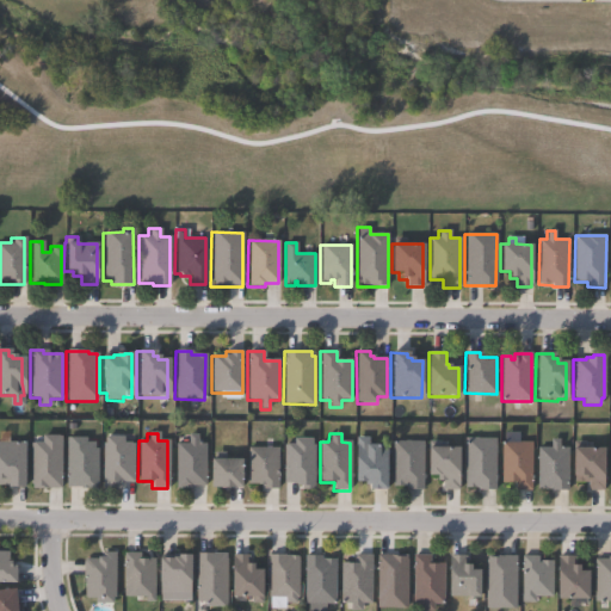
[(59,488),(30,488),(30,443),(38,443),(38,436),(59,437),(59,488)]
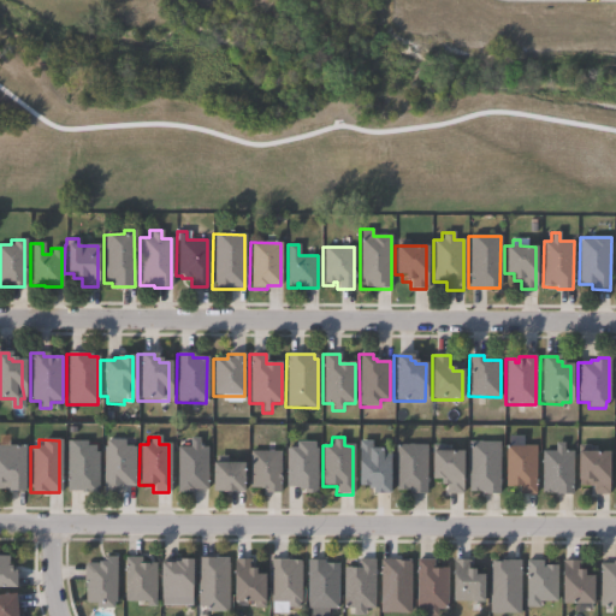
[(199,439),(199,448),(206,448),(206,491),(191,491),(191,493),(176,493),(176,448),(188,448),(188,439),(199,439)]
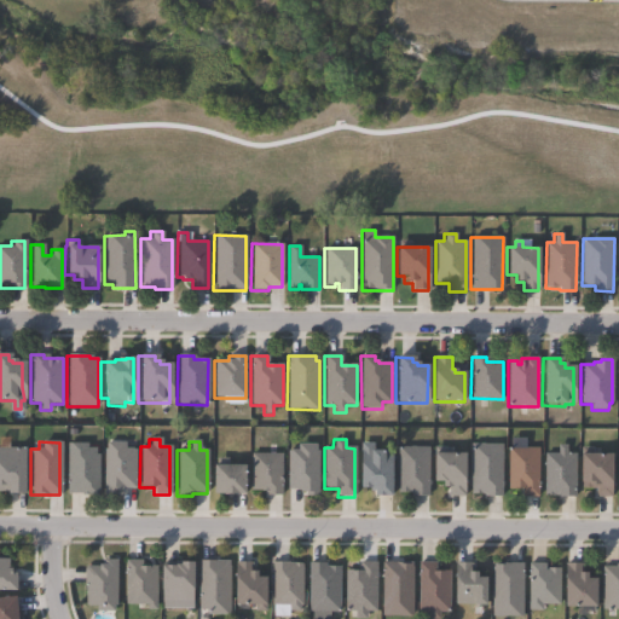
[(85,444),(85,449),(94,449),(94,455),(97,455),(97,492),(96,492),(96,497),(81,497),(81,493),(64,493),(65,444),(85,444)]
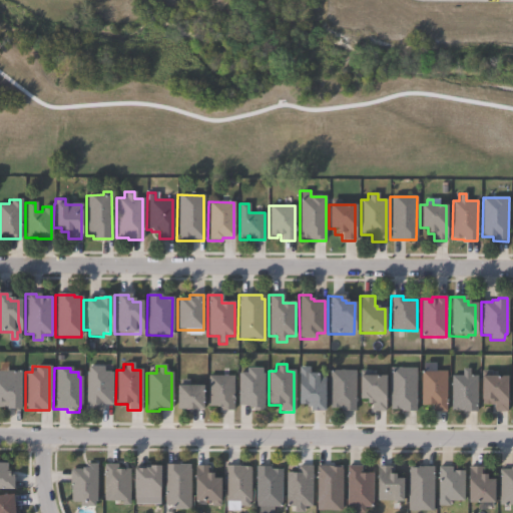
[(101,368),(101,373),(110,373),(110,406),(100,406),(100,408),(95,408),(95,411),(85,411),(85,373),(86,373),(86,368),(101,368)]
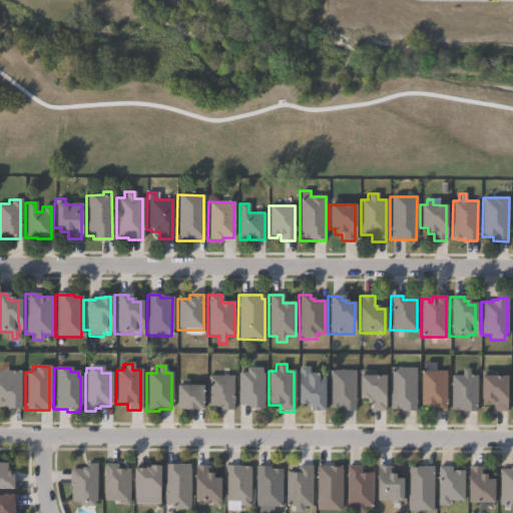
[(311,368),(311,374),(326,374),(326,412),(312,412),(312,406),(301,406),(300,368),(311,368)]
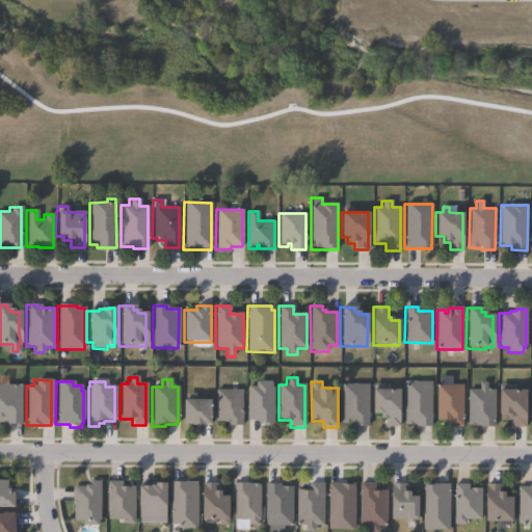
[(431,381),(431,427),(416,427),(416,425),(414,425),(414,427),(404,427),(404,381),(431,381)]
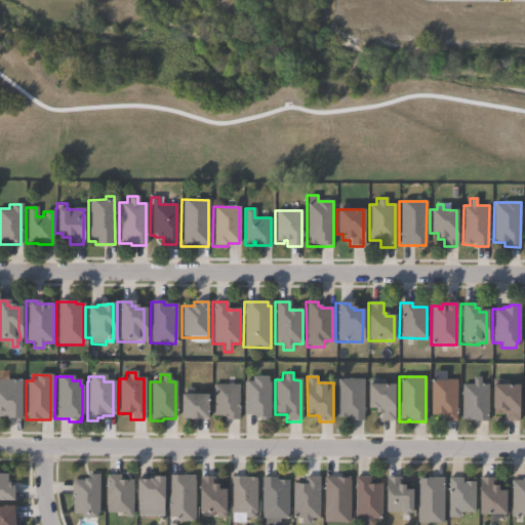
[(267,377),(267,384),(270,384),(270,421),(258,421),(258,418),(254,418),(254,415),(243,415),(243,381),(251,381),(251,377),(267,377)]
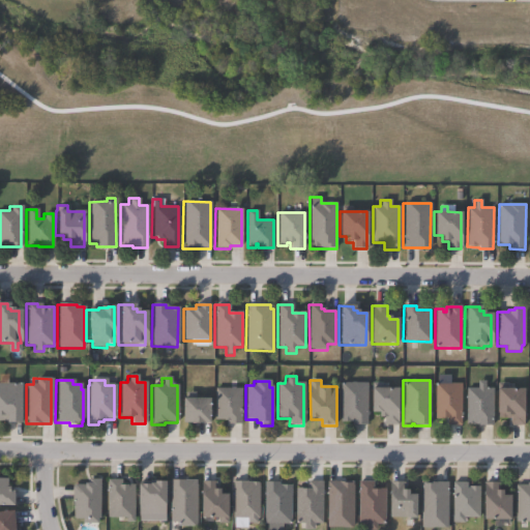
[(486,381),(486,388),(493,388),(493,423),(467,423),(468,388),(478,388),(478,381),(486,381)]
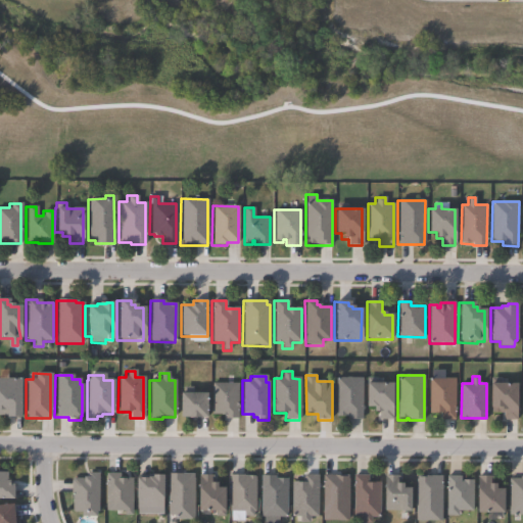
[(362,378),(362,420),(347,420),(347,417),(344,417),(335,417),(335,378),(362,378)]
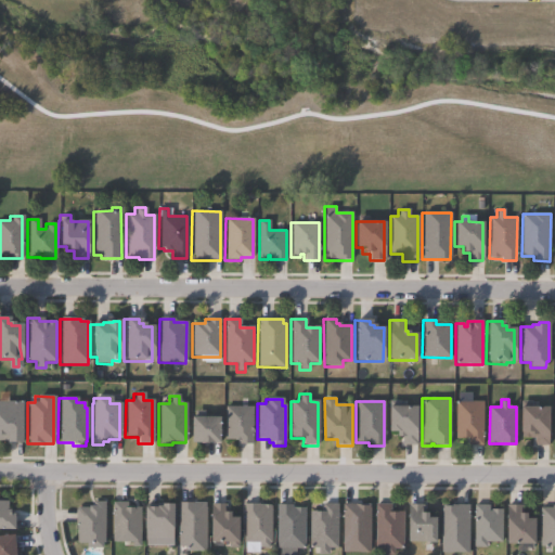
[(530,401),(530,408),(546,409),(546,447),(533,447),(533,438),(521,438),(521,434),(518,434),(519,408),(519,401),(530,401)]
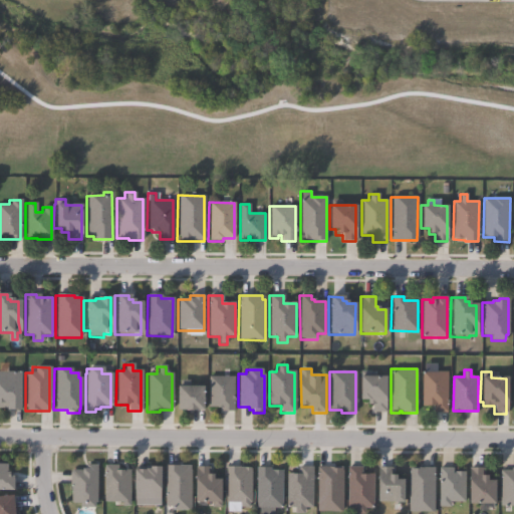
[(0,372),(19,372),(18,411),(3,411),(3,410),(0,409),(0,372)]
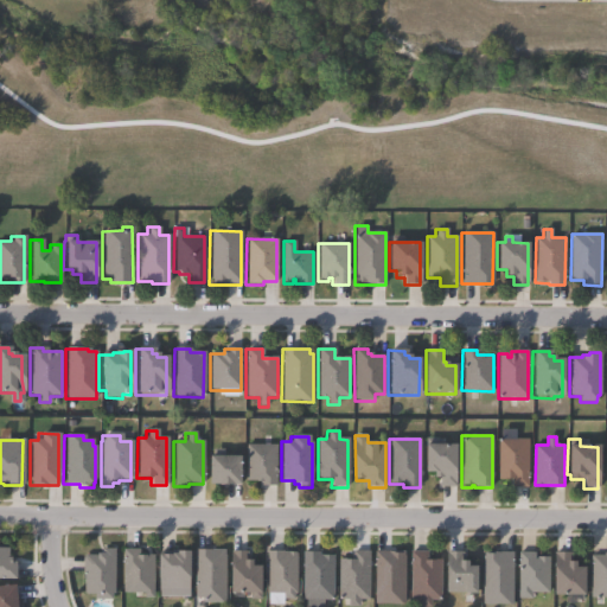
[(528,440),(528,487),(511,487),(511,480),(498,480),(498,440),(528,440)]
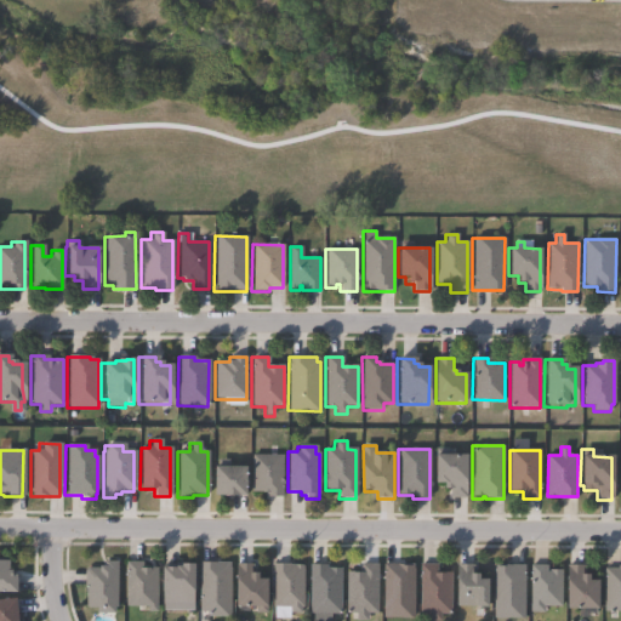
[(283,456),(281,497),(265,497),(265,493),(250,493),(250,456),(283,456)]
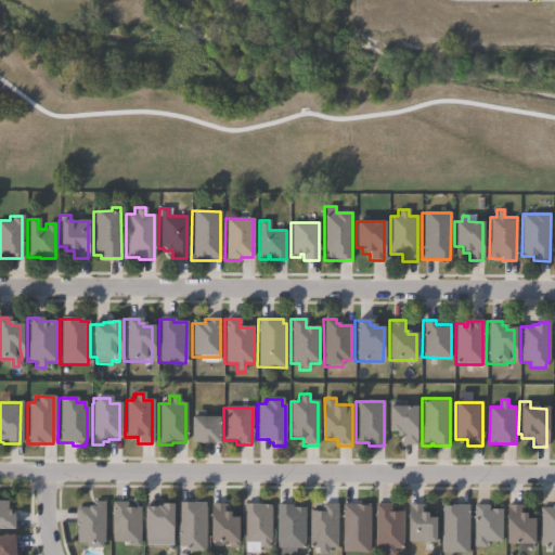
[(416,408),(416,446),(401,446),(401,438),(396,438),(396,434),(387,434),(386,408),(416,408)]
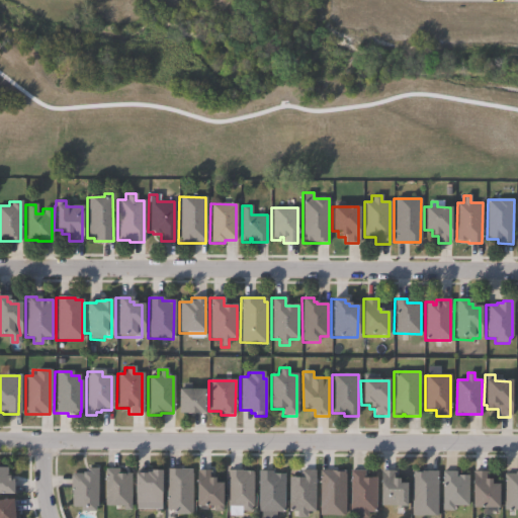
[(202,415),(175,415),(176,391),(203,391),(202,415)]
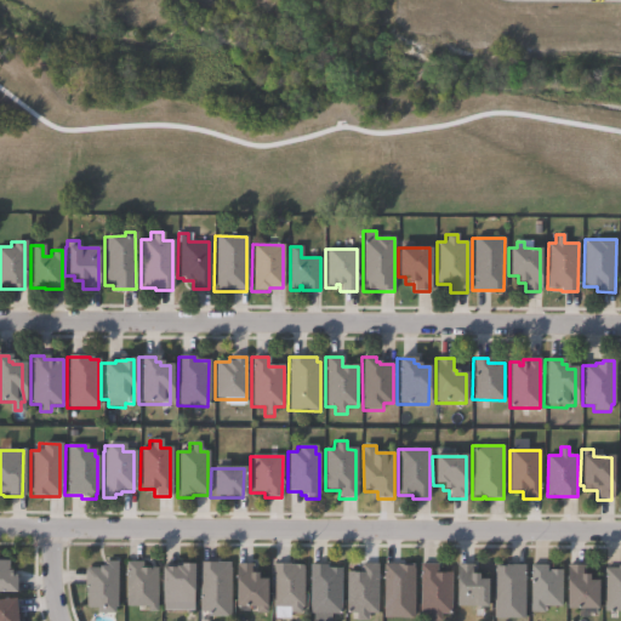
[(0,562),(4,563),(4,571),(7,573),(7,577),(12,577),(11,593),(0,592),(0,562)]
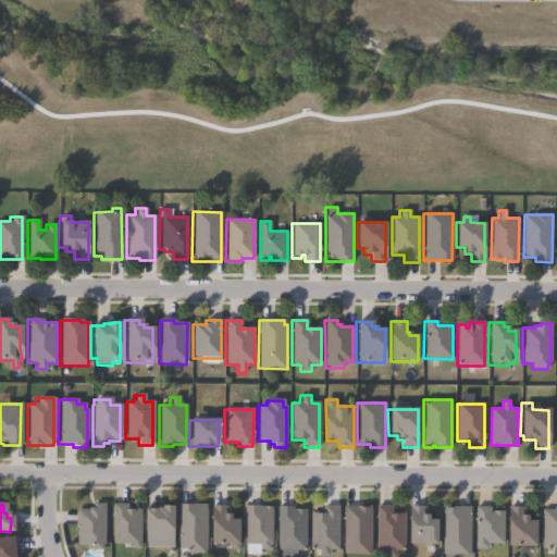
[(104,505),(102,545),(100,545),(100,551),(85,551),(85,545),(76,545),(77,525),(75,525),(75,510),(76,510),(76,509),(87,510),(87,508),(93,508),(93,504),(104,505)]
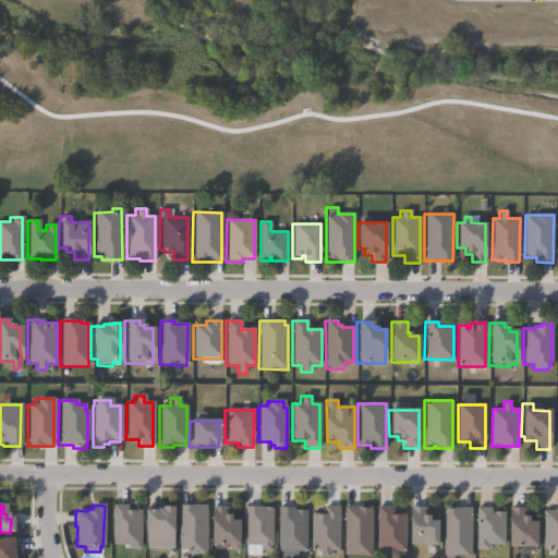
[(140,512),(138,552),(131,552),(131,546),(111,546),(112,506),(126,506),(126,511),(140,512)]
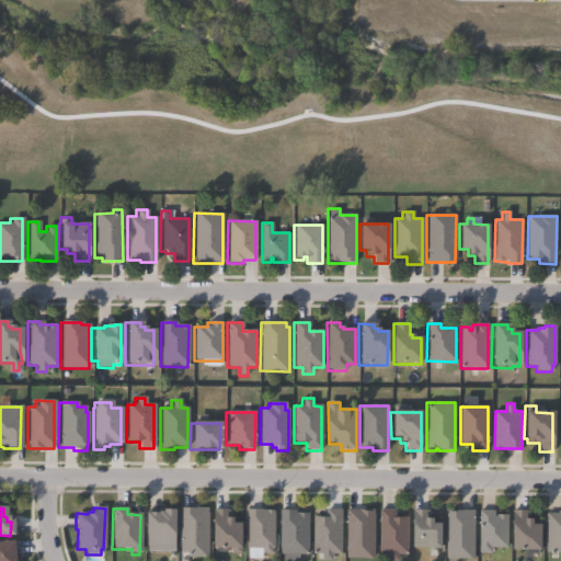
[(206,508),(206,513),(207,513),(207,557),(186,558),(186,553),(179,553),(179,508),(206,508)]
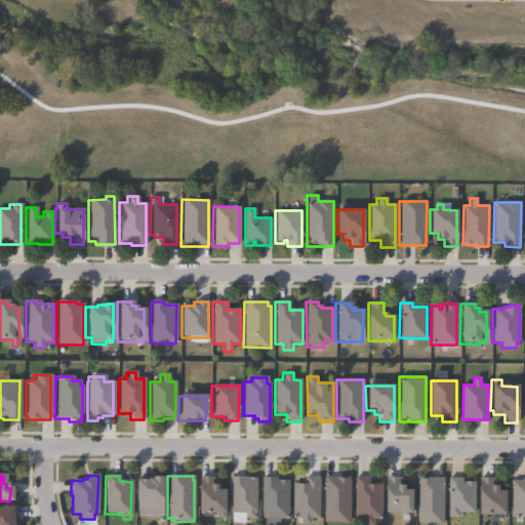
[(212,477),(212,486),(218,486),(219,491),(226,491),(226,519),(217,519),(217,514),(200,514),(200,477),(212,477)]
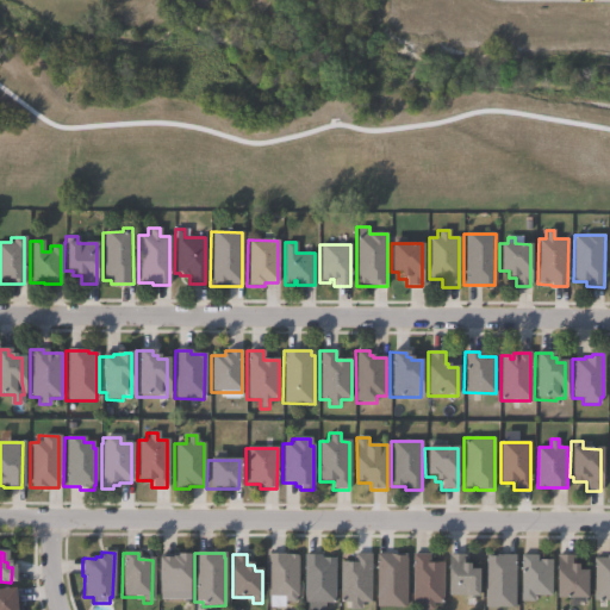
[(284,554),(284,555),(287,555),(287,556),(298,556),(298,597),(285,597),(285,608),(268,608),(269,597),(266,597),(267,554),(284,554)]
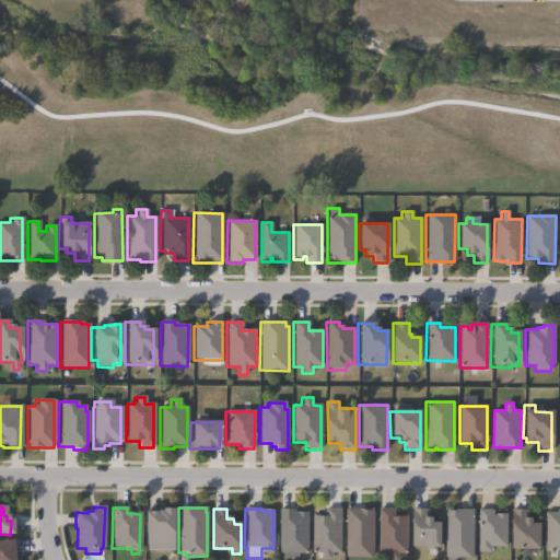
[(340,509),(339,555),(330,555),(330,559),(321,559),(321,553),(312,553),(312,516),(324,516),(324,509),(340,509)]
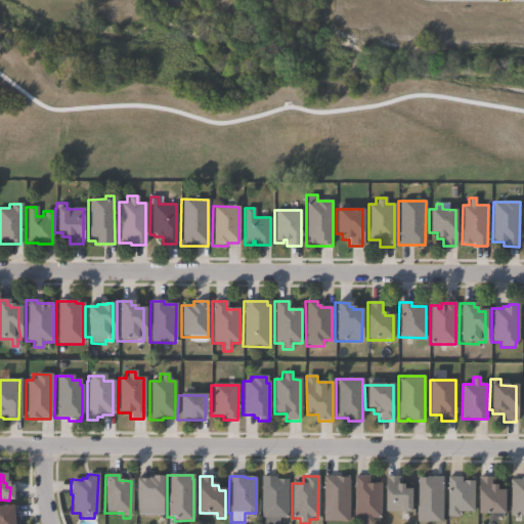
[(348,476),(348,480),(349,480),(349,523),(322,523),(322,476),(348,476)]
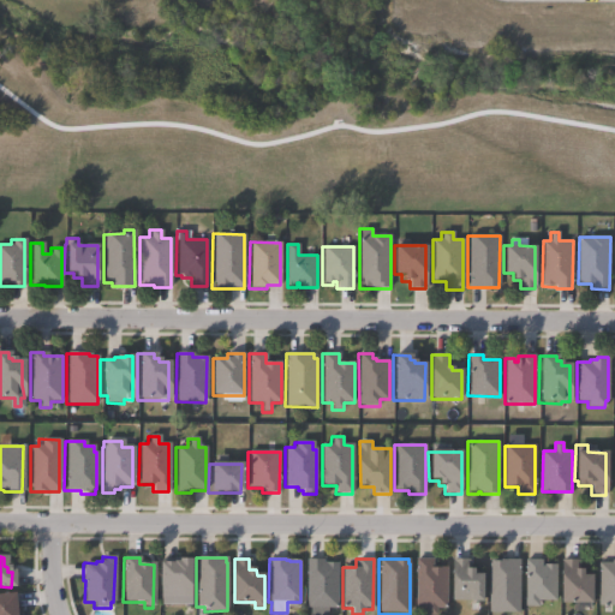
[(190,560),(189,605),(156,604),(157,563),(171,563),(171,562),(178,562),(178,560),(190,560)]
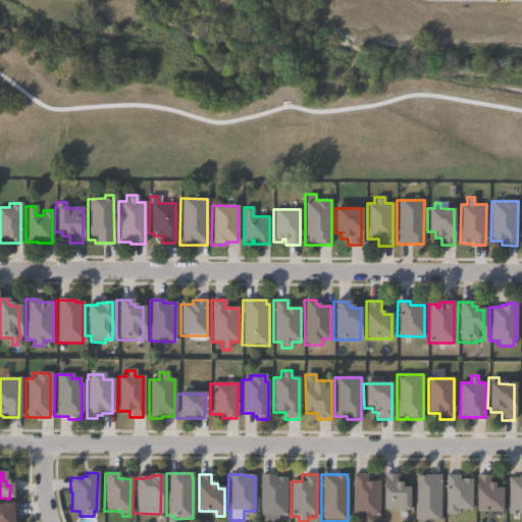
[(273,475),(273,478),(286,478),(286,516),(278,516),(278,521),(262,521),(262,516),(260,516),(260,475),(273,475)]
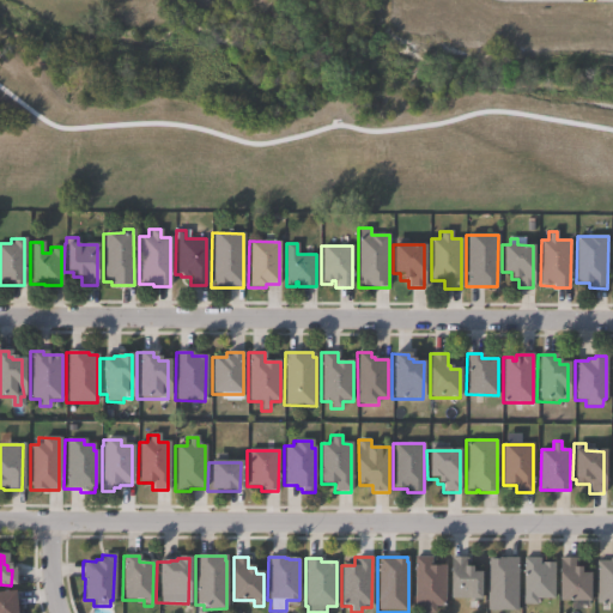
[(431,558),(431,566),(445,566),(444,606),(435,606),(435,612),(424,612),(424,606),(413,606),(413,558),(431,558)]
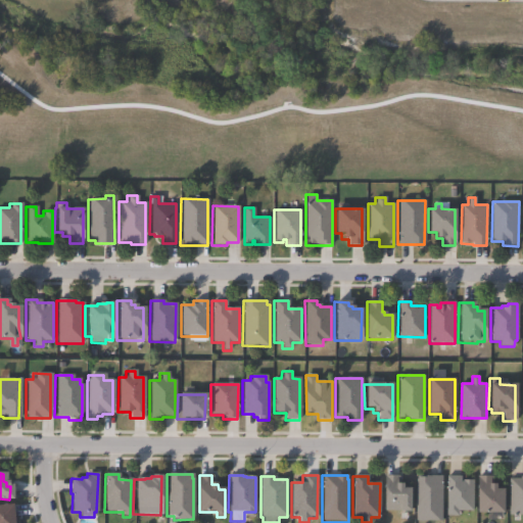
[(409,489),(409,514),(397,513),(397,512),(383,511),(384,476),(398,476),(397,484),(401,484),(401,489),(409,489)]
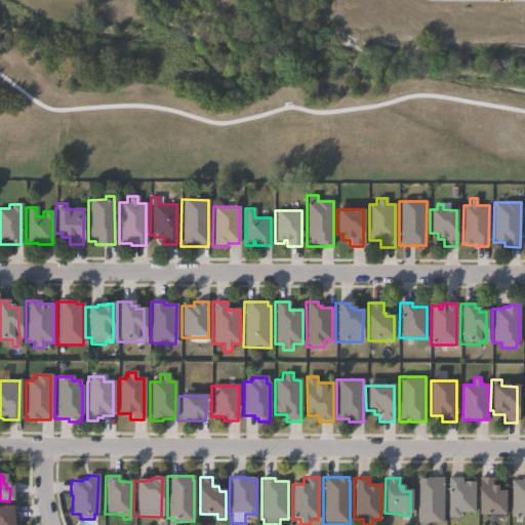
[(443,524),(416,524),(416,482),(417,482),(417,478),(443,478),(443,524)]
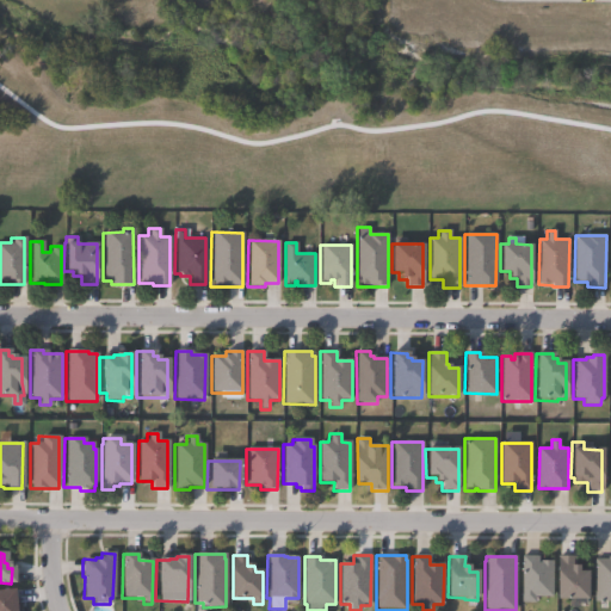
[(554,562),(554,598),(536,598),(536,604),(523,604),(524,556),(539,556),(539,561),(554,562)]
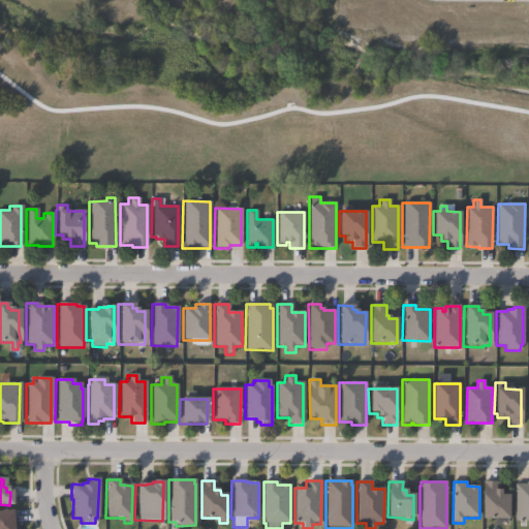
[(497,481),(496,490),(501,491),(501,496),(508,496),(508,521),(481,521),(481,481),(497,481)]
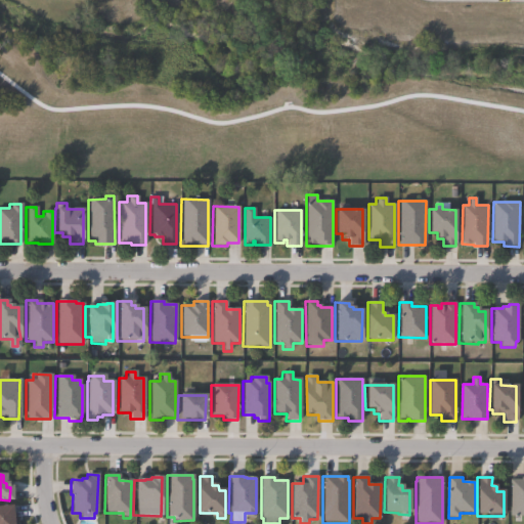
[(523,516),(512,516),(512,480),(523,480),(523,478),(523,516)]
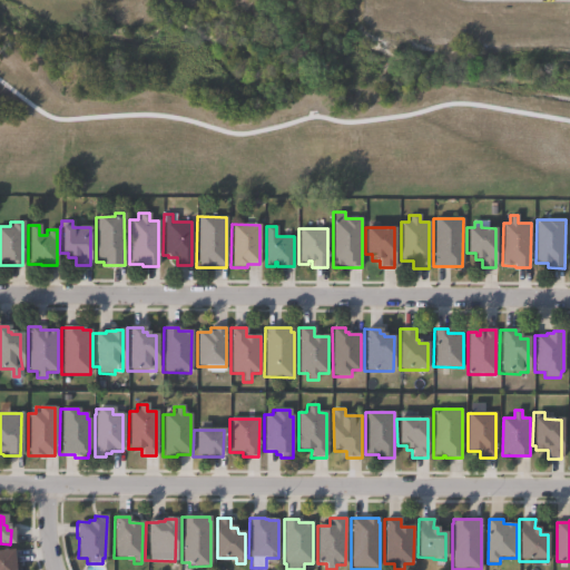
[(0,569),(0,552),(11,551),(13,563),(20,563),(20,569),(0,569)]
